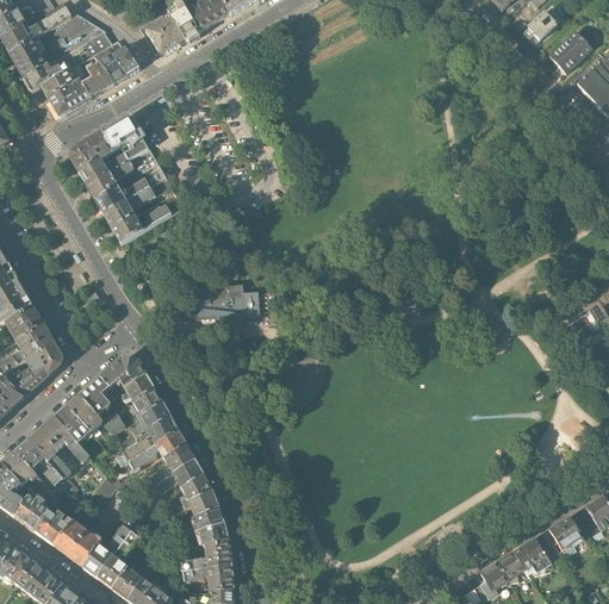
[(0,14),(14,6),(11,0),(0,0),(0,14)]
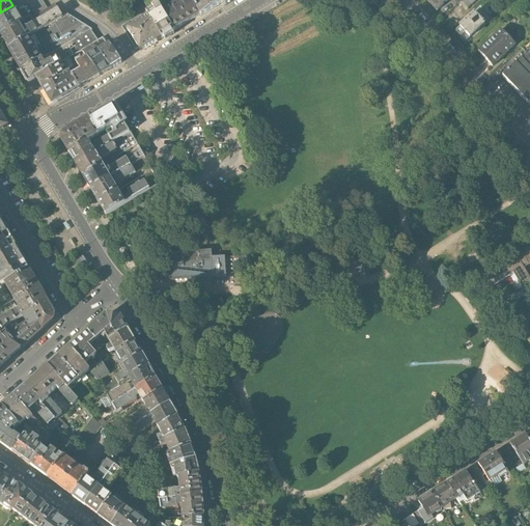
[(23,18),(0,31),(7,44),(28,32),(61,12),(60,11),(61,11),(55,0),(52,0),(46,4),(35,10),(23,18)]
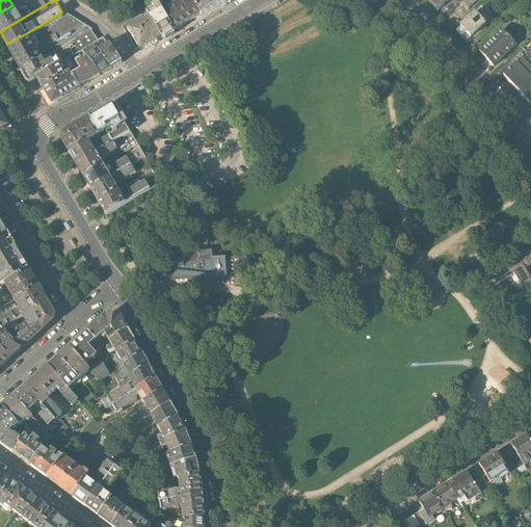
[(15,4),(23,18),(35,10),(29,0),(22,0),(15,4)]
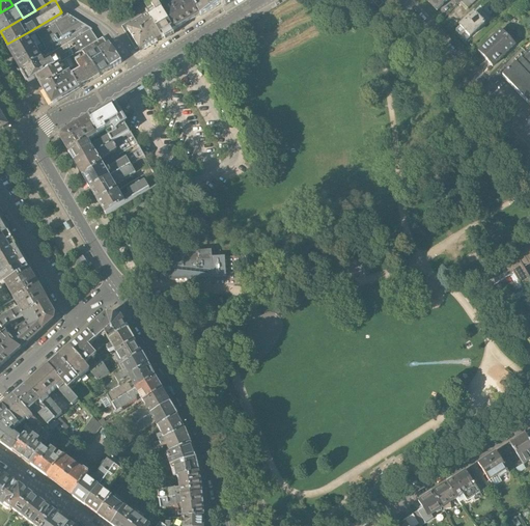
[(29,0),(35,10),(46,4),(43,0),(29,0)]
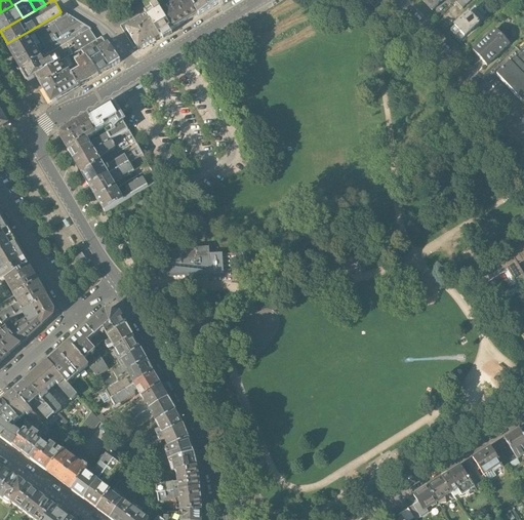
[(145,6),(147,10),(160,33),(162,32),(163,34),(167,32),(172,29),(172,26),(160,6),(157,0),(154,0),(145,6)]
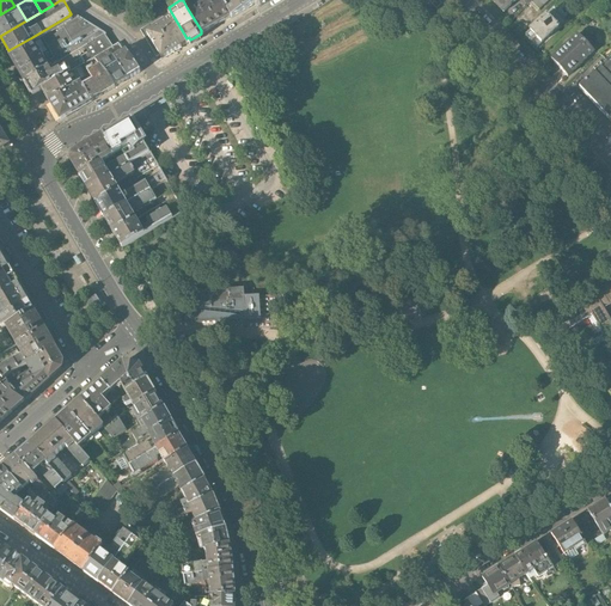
[(199,0),(187,7),(201,30),(215,22),(231,12),(222,0),(199,0)]
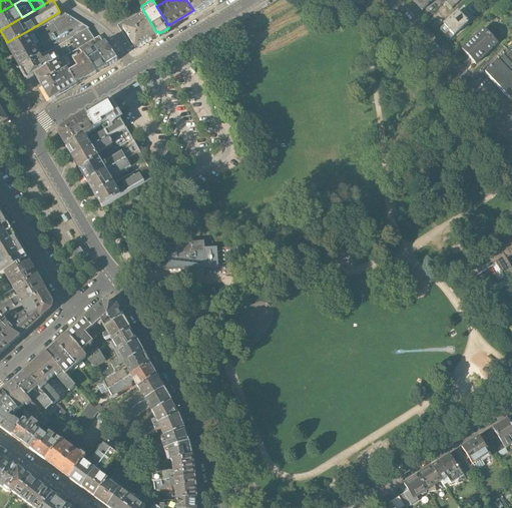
[(186,0),(193,10),(208,2),(211,0),(186,0)]
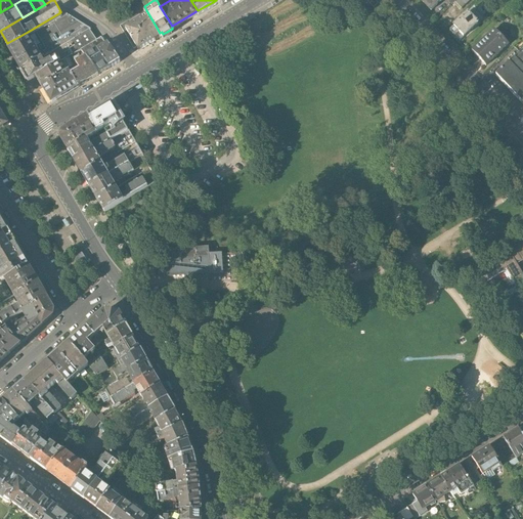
[(12,5),(0,12),(0,31),(23,17),(14,4),(12,5)]
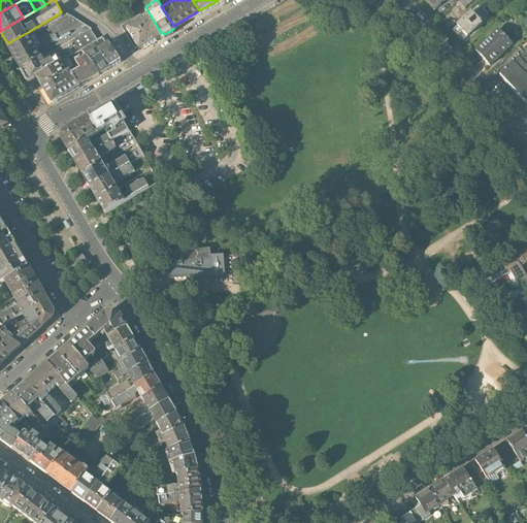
[(470,5),(455,20),(466,32),(482,18),(470,5)]
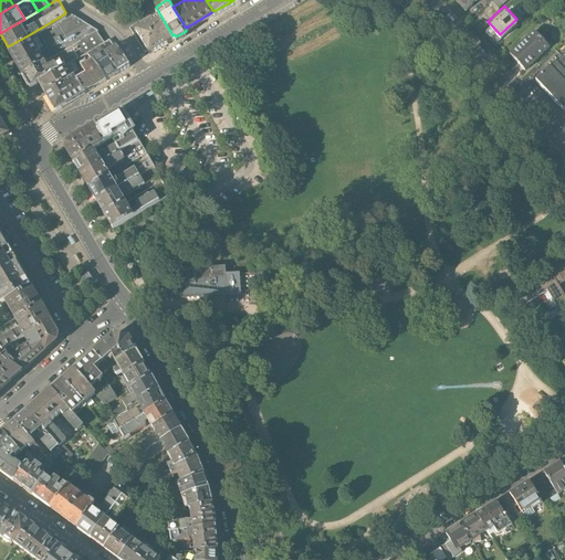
[(65,13),(30,34),(44,57),(56,51),(72,41),(96,27),(96,25),(70,9),(65,12),(64,12),(65,13)]
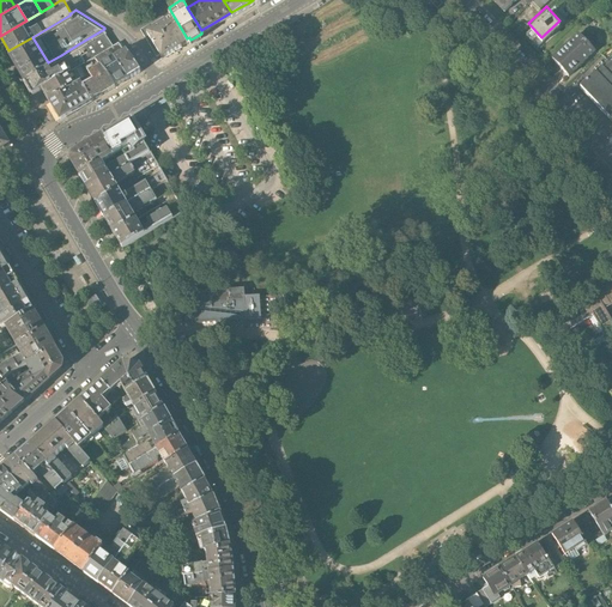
[(159,50),(162,54),(181,42),(187,38),(171,12),(165,16),(164,13),(153,20),(152,17),(139,24),(156,52),(159,50)]
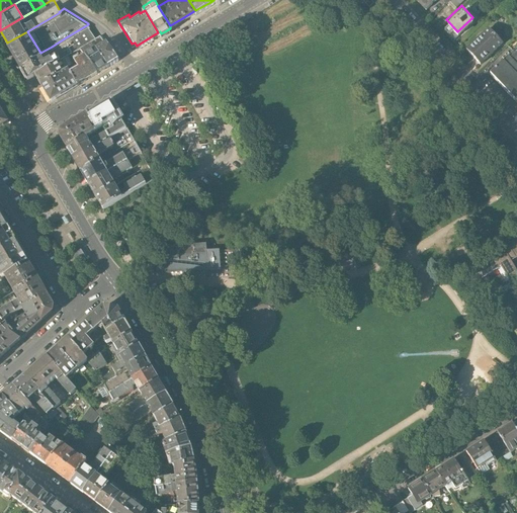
[(66,37),(72,49),(79,45),(90,38),(95,34),(94,34),(88,25),(89,24),(88,24),(66,37)]
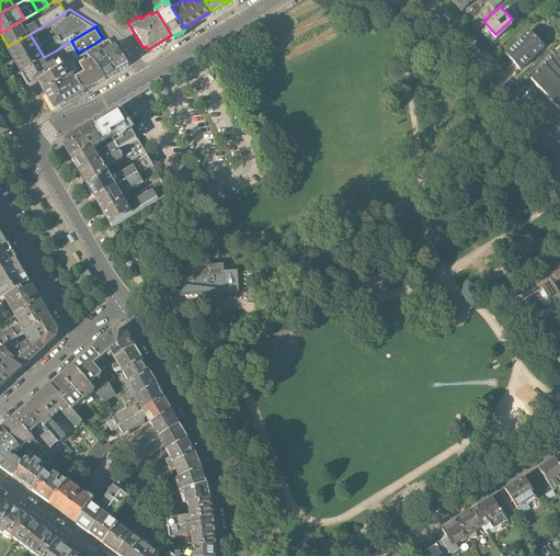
[(540,41),(526,27),(504,49),(517,63),(540,41)]
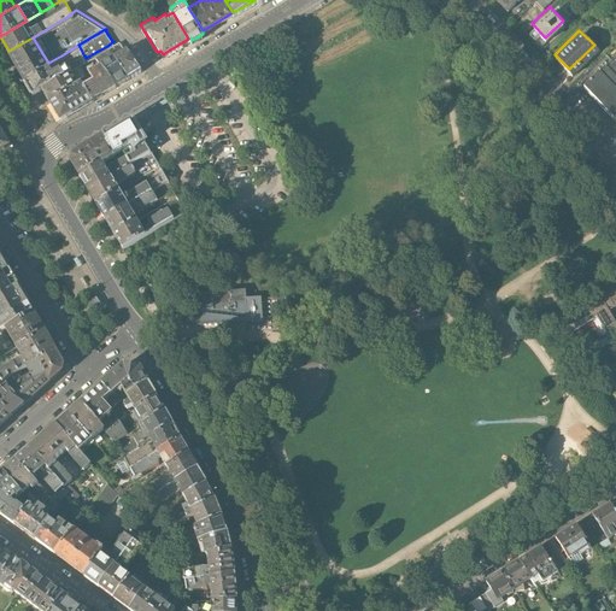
[(33,37),(9,51),(17,65),(24,77),(48,63),(33,37)]
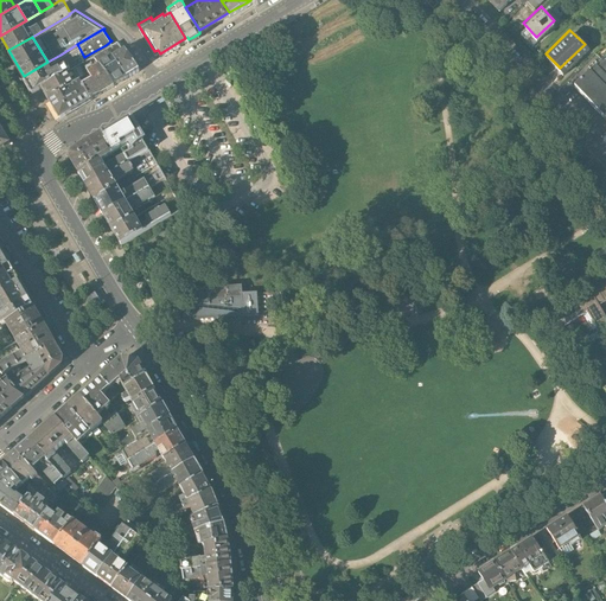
[(112,40),(106,45),(109,51),(126,74),(138,66),(123,48),(121,44),(120,44),(116,37),(112,40)]
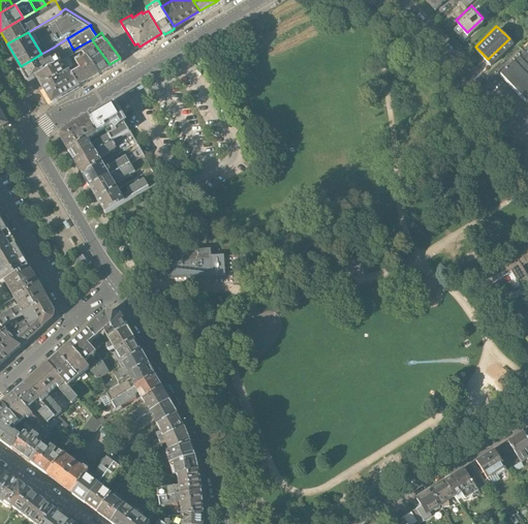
[(53,48),(56,53),(59,59),(71,52),(73,50),(67,38),(53,48)]
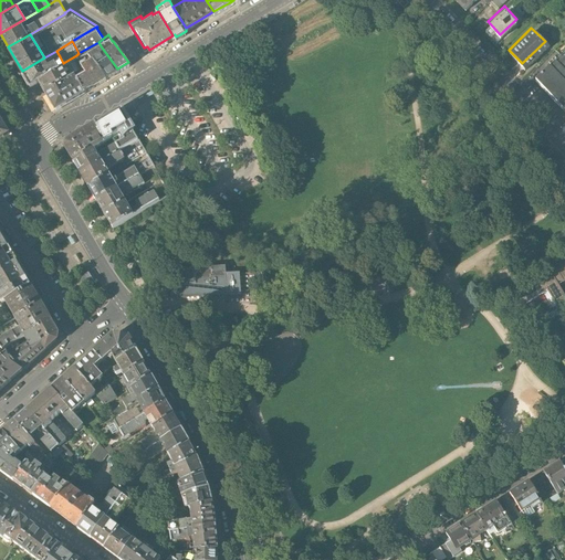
[(98,42),(86,49),(93,57),(101,53),(98,50),(102,48),(98,42)]
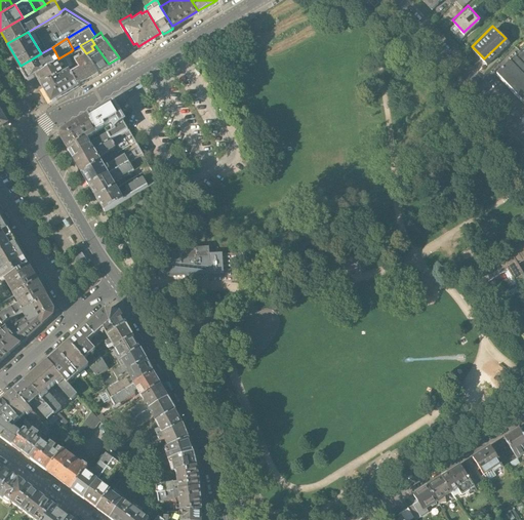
[(109,64),(94,44),(91,46),(93,49),(86,53),(97,70),(103,67),(109,64)]
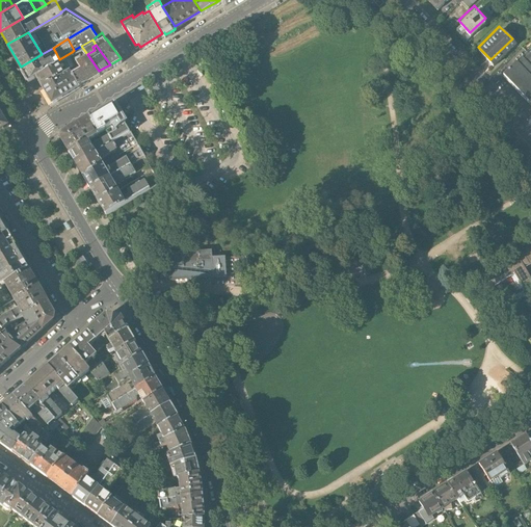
[(501,71),(530,101),(530,49),(529,47),(524,53),(522,50),(501,71)]
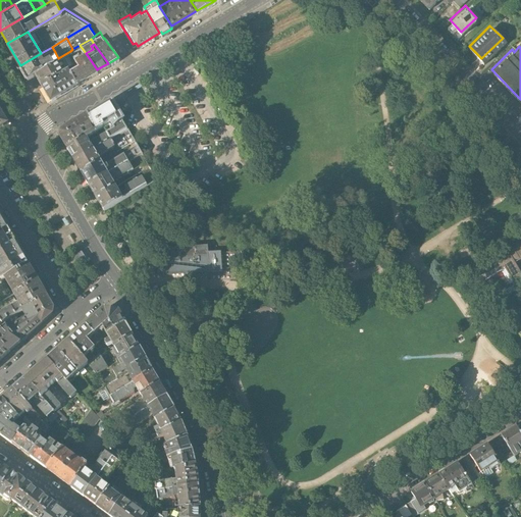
[(72,56),(70,51),(58,58),(64,68),(68,66),(76,61),(72,56)]
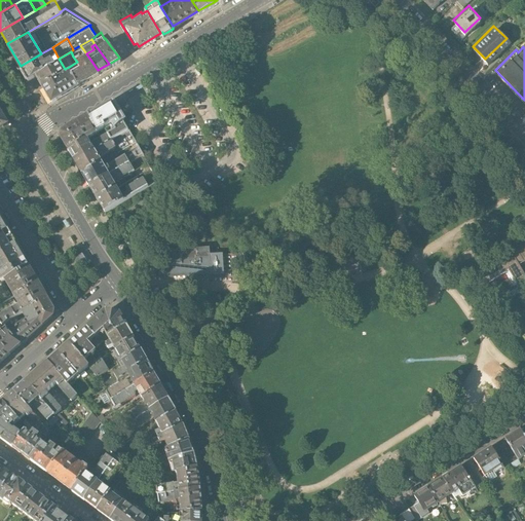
[(41,53),(21,66),(24,72),(27,77),(36,72),(59,59),(55,52),(44,60),(41,53)]
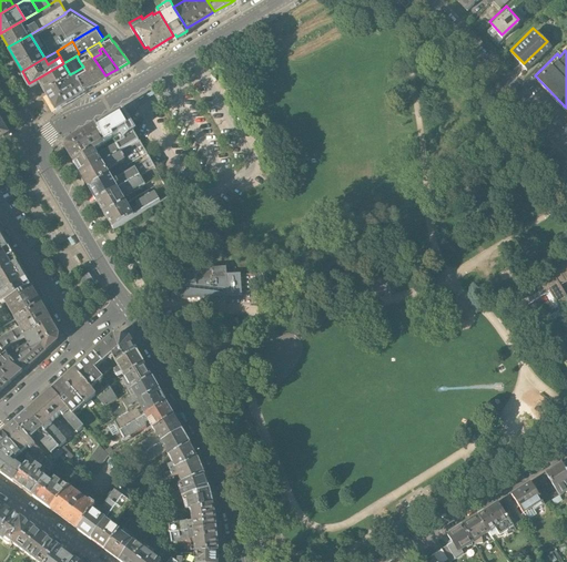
[(83,67),(87,72),(78,78),(77,78),(83,89),(95,82),(105,75),(93,58),(88,61),(87,59),(85,57),(79,61),(83,67)]
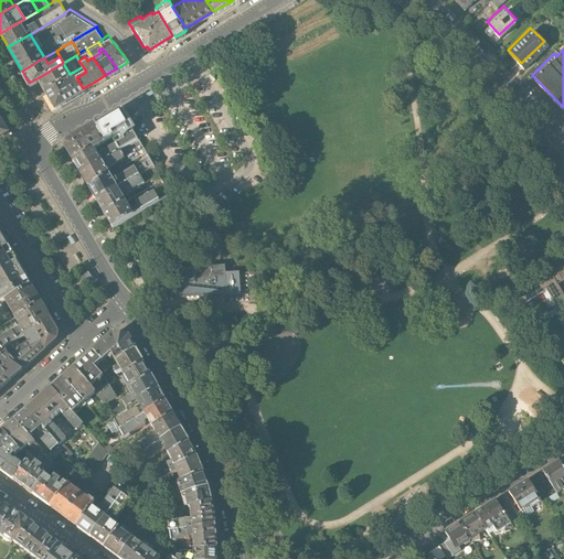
[(63,63),(39,77),(42,84),(45,88),(70,74),(63,63)]
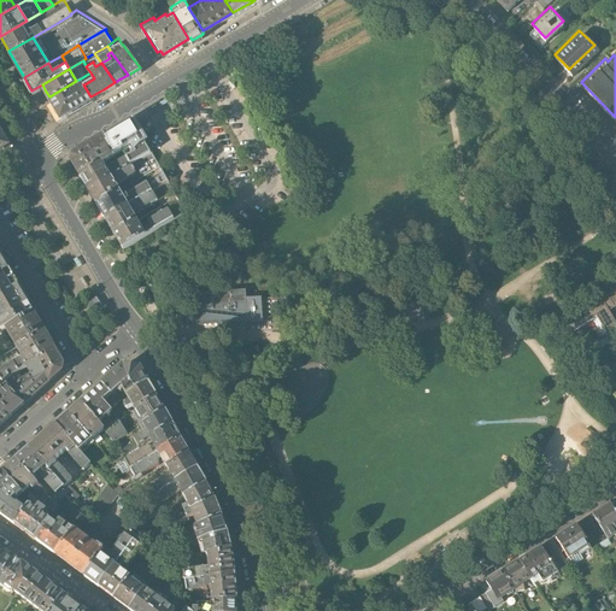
[(76,81),(50,97),(54,106),(59,115),(83,101),(91,97),(83,84),(84,84),(83,83),(81,78),(76,81)]
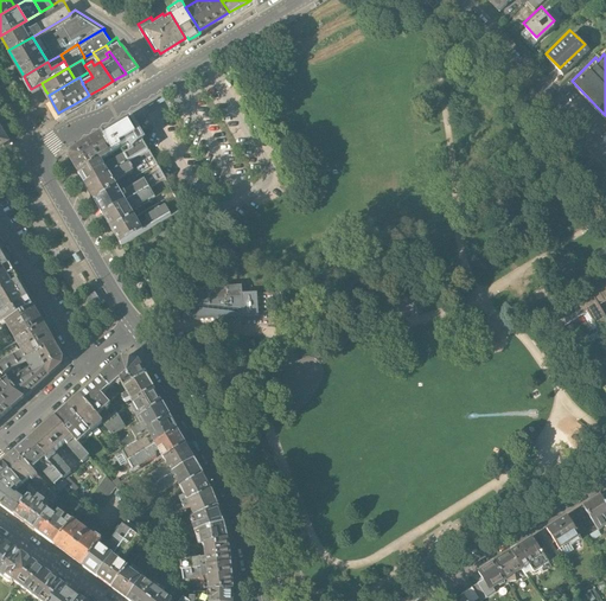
[(119,144),(122,151),(123,151),(127,158),(128,158),(147,146),(141,136),(145,135),(131,112),(101,129),(112,147),(119,144)]
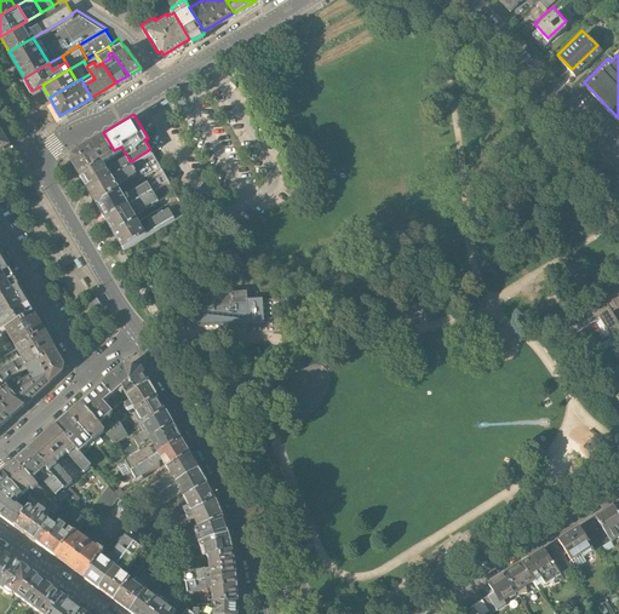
[(74,164),(79,172),(102,159),(115,151),(114,150),(103,132),(102,132),(68,153),(74,164)]
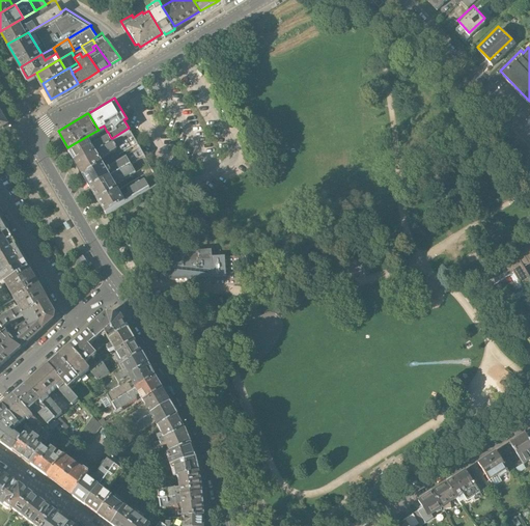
[(129,128),(112,138),(115,144),(115,145),(118,150),(137,140),(130,127),(129,128)]
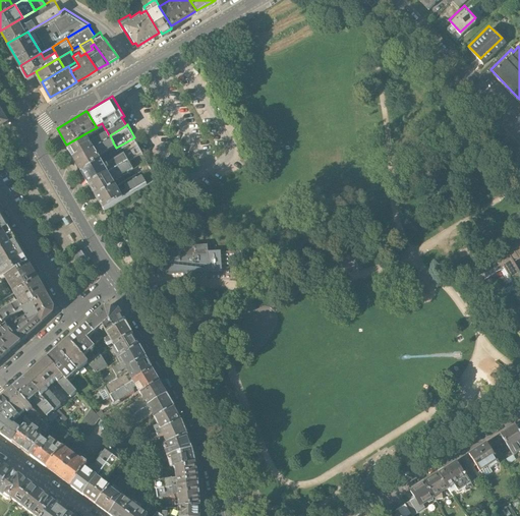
[(72,155),(73,157),(110,135),(109,135),(106,129),(105,129),(89,139),(85,133),(66,145),(71,153),(72,155)]
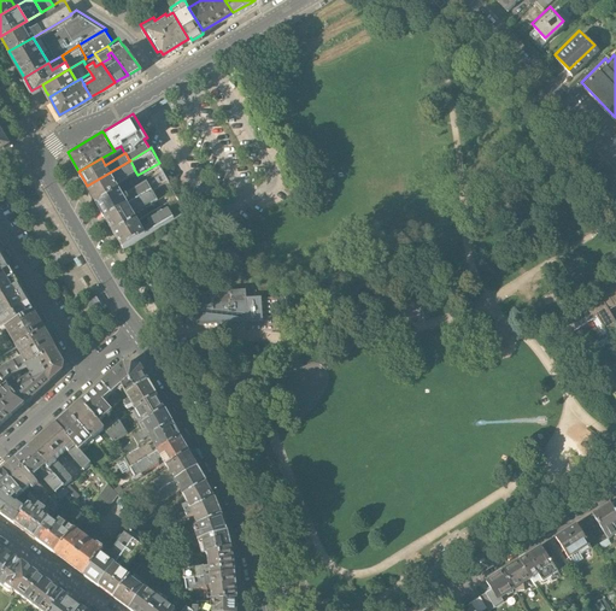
[(91,191),(95,200),(118,187),(115,180),(134,169),(134,168),(130,160),(87,186),(88,188),(91,191)]
